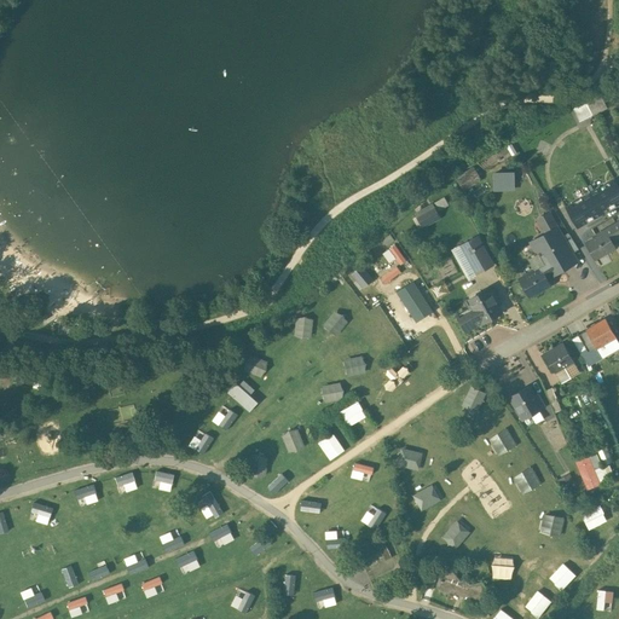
[(600,96),(585,103),(593,115),(606,108),(600,96)]
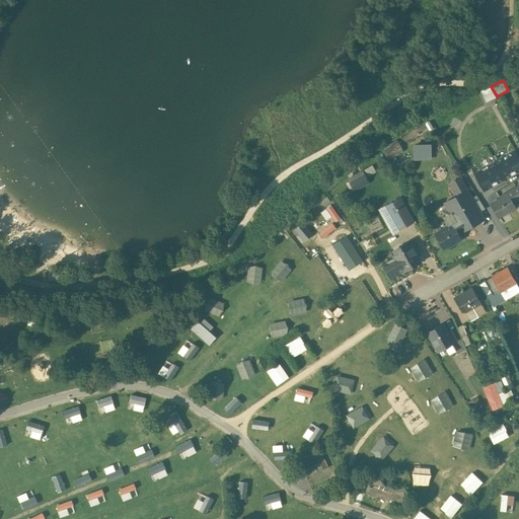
[(491,85),(479,91),(486,102),(497,96),(491,86),(491,85)]
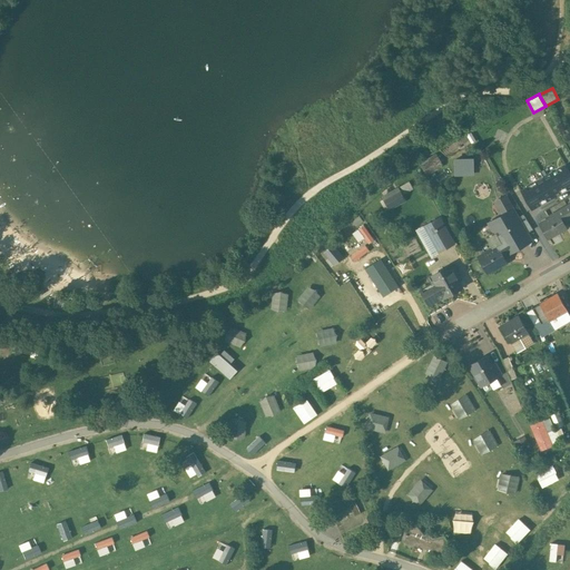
[(438,153),(421,160),(426,174),(444,166),(438,153)]
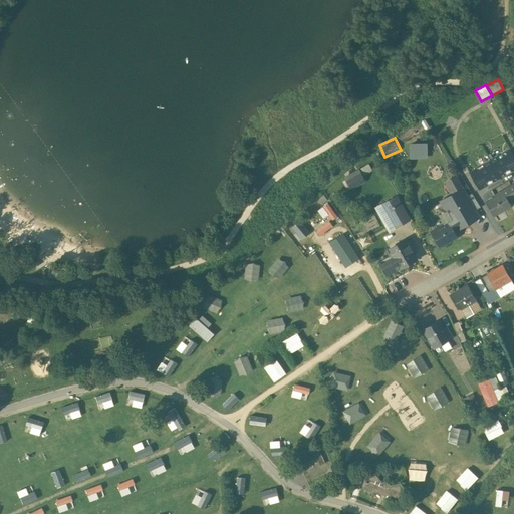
[(513,155),(510,149),(469,172),(479,191),(513,170),(513,155)]
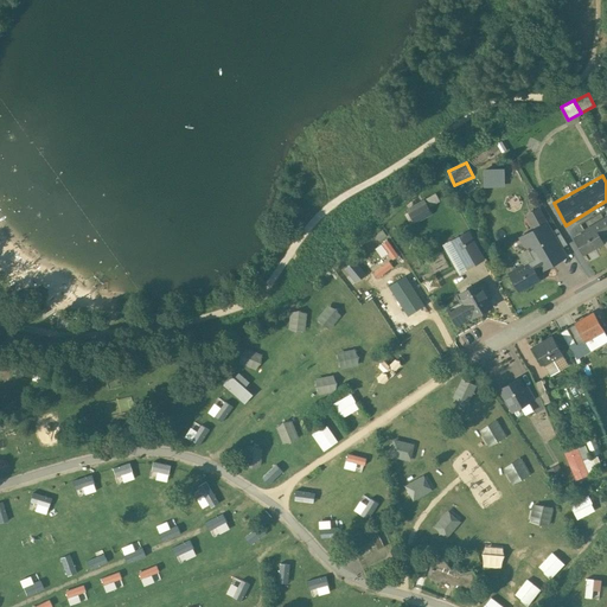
[(423,203),(409,211),(415,222),(429,213),(423,203)]
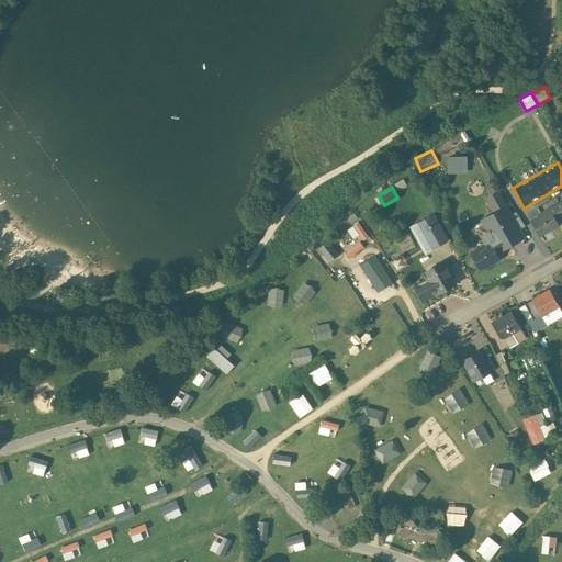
[(541,215),(532,221),(540,234),(557,224),(554,218),(561,214),(561,200),(540,213),(541,215)]
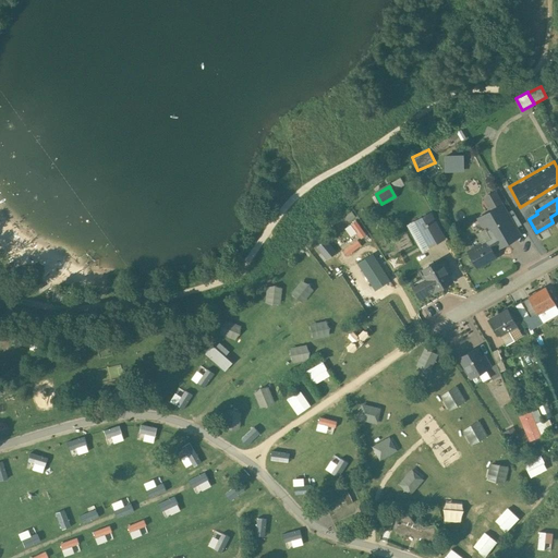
[(484,234),(487,240),(501,231),(504,235),(506,233),(497,219),(506,214),(501,205),(478,218),(485,230),(484,234)]
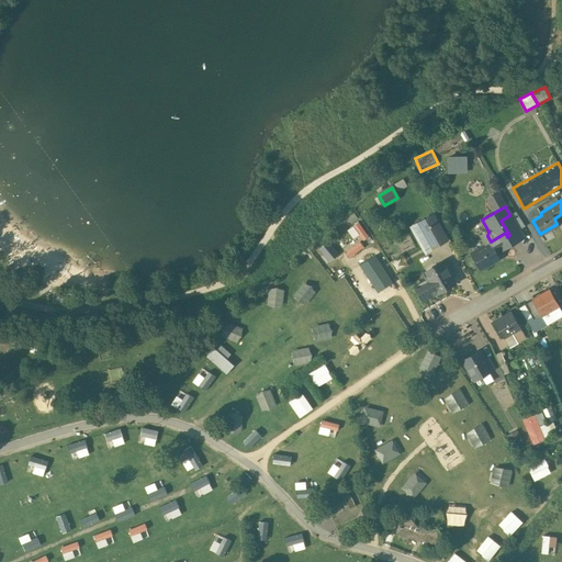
[(501,221),(509,235),(525,226),(516,211),(509,215),(501,221)]
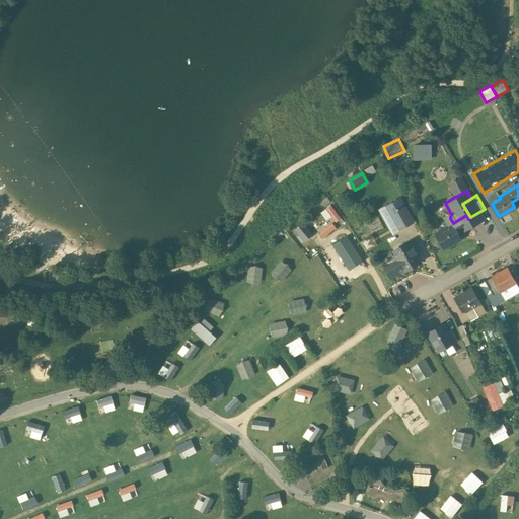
[(399,198),(379,209),(393,233),(413,222),(399,198)]
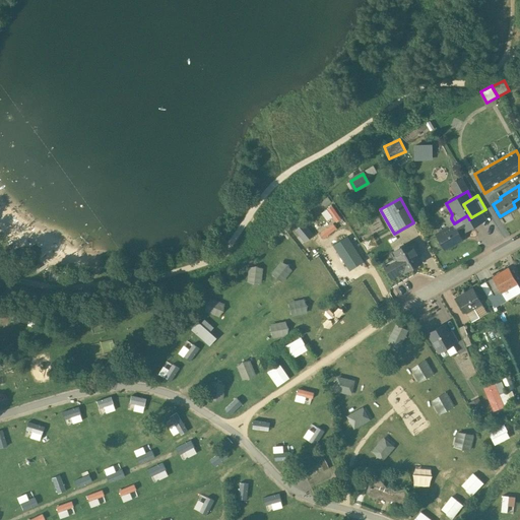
[(446,231),(438,235),(445,248),(460,239),(458,234),(472,225),(469,219),(467,215),(454,223),(445,229),(446,231)]
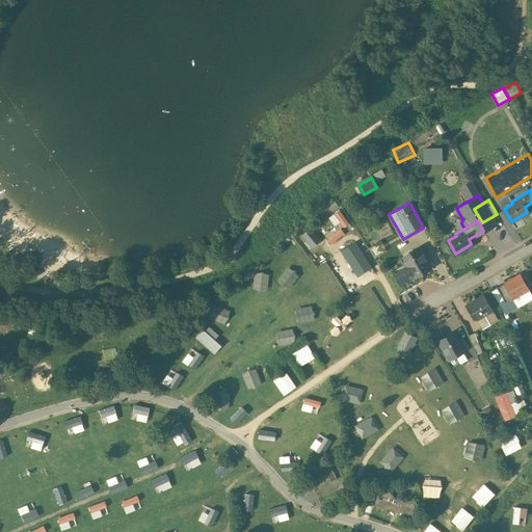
[(293,245),(287,250),(297,264),(303,259),(293,245)]
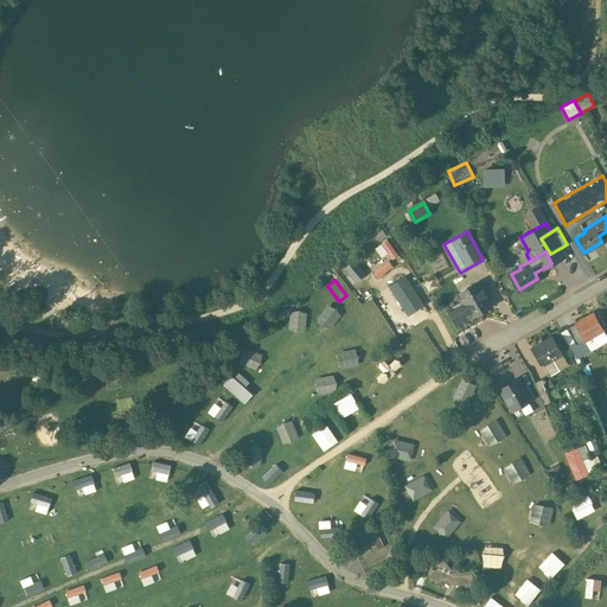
[(459,293),(462,300),(472,315),(491,306),(486,296),(489,294),(481,281),(459,293)]
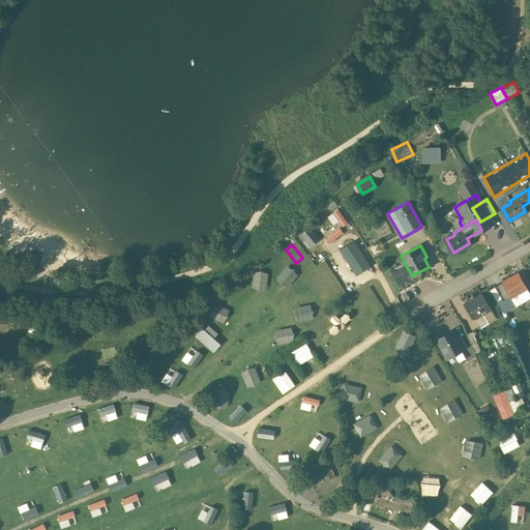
[(404,262),(390,269),(399,283),(412,275),(404,262)]
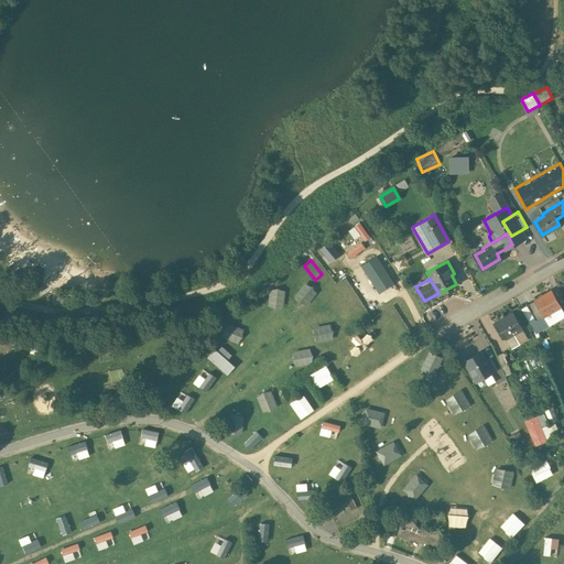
[(271,288),(269,305),(284,307),(286,290),(271,288)]
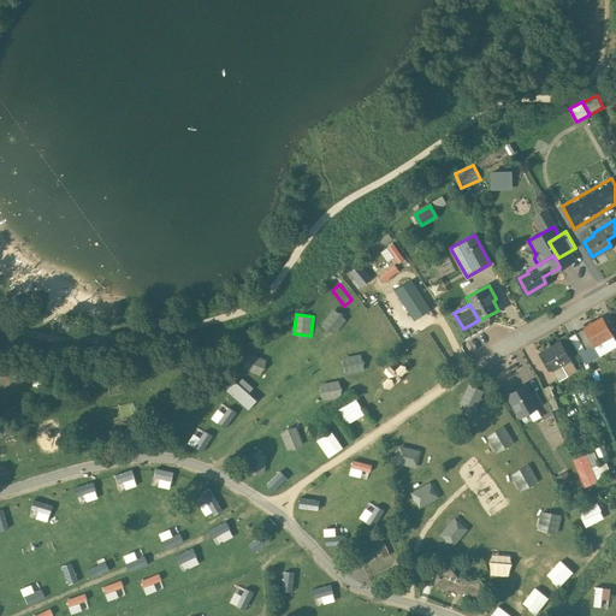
[(602,317),(582,327),(584,329),(591,342),(593,345),(612,335),(602,317)]
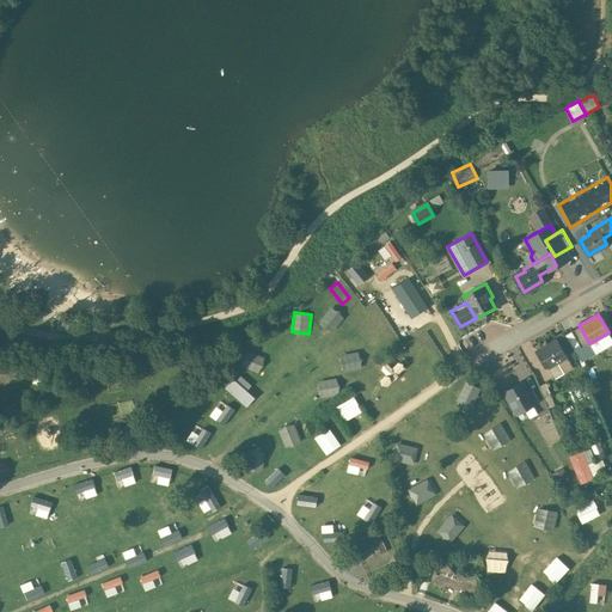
[(587,340),(580,326),(564,335),(573,348),(587,340)]
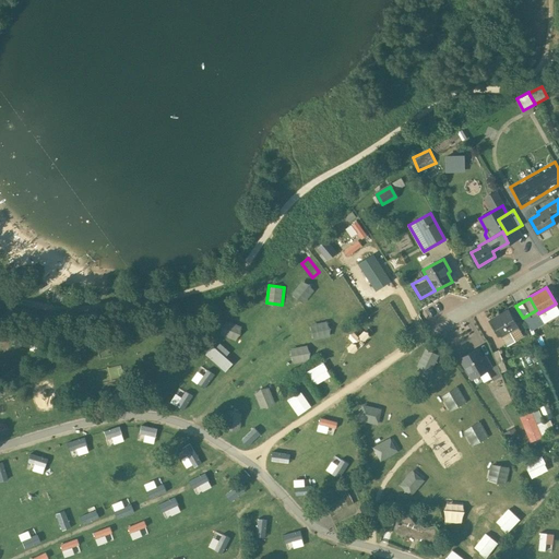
[(508,310),(491,320),(500,335),(518,325),(508,310)]
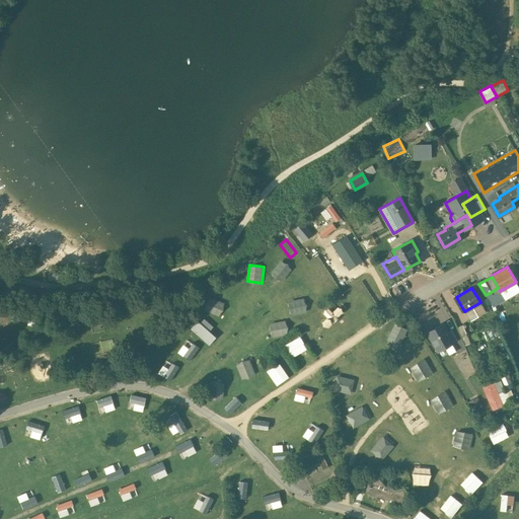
[(205,309),(220,316),(226,303),(211,296),(205,309)]
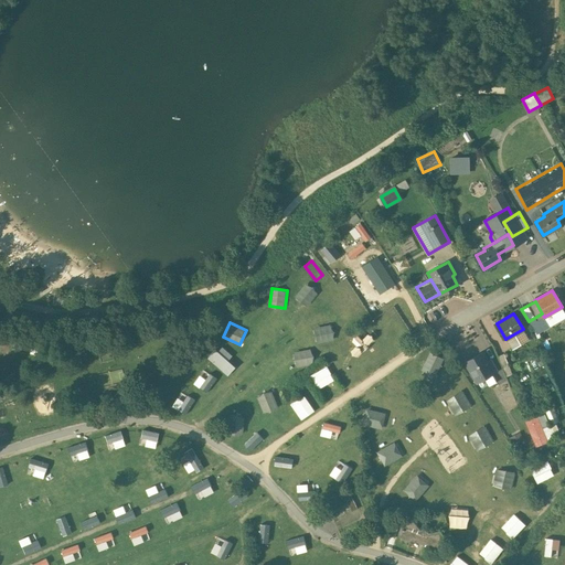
[(208,358),(228,375),(237,366),(230,359),(233,354),(223,345),(219,351),(216,348),(208,358)]
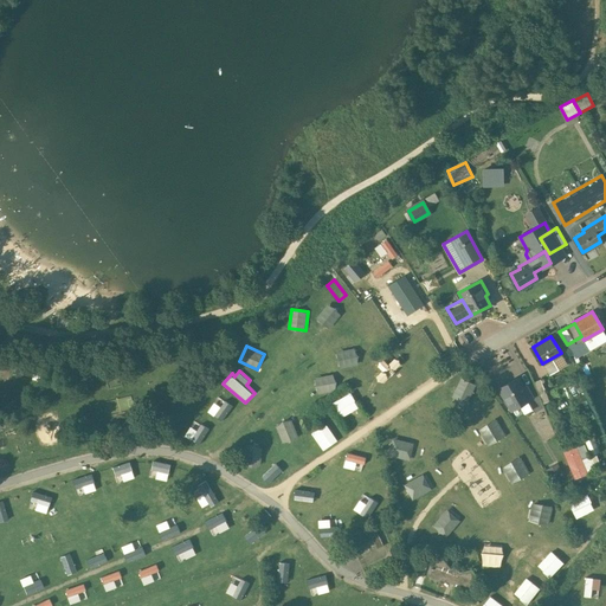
[(337,391),(336,374),(316,375),(317,392),(337,391)]
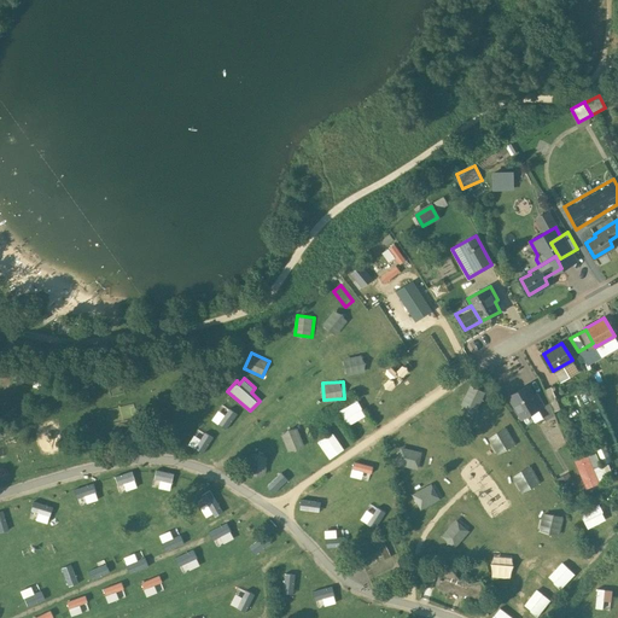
[(532,395),(528,385),(508,396),(522,419),(540,408),(536,401),(540,400),(536,392),(532,395)]
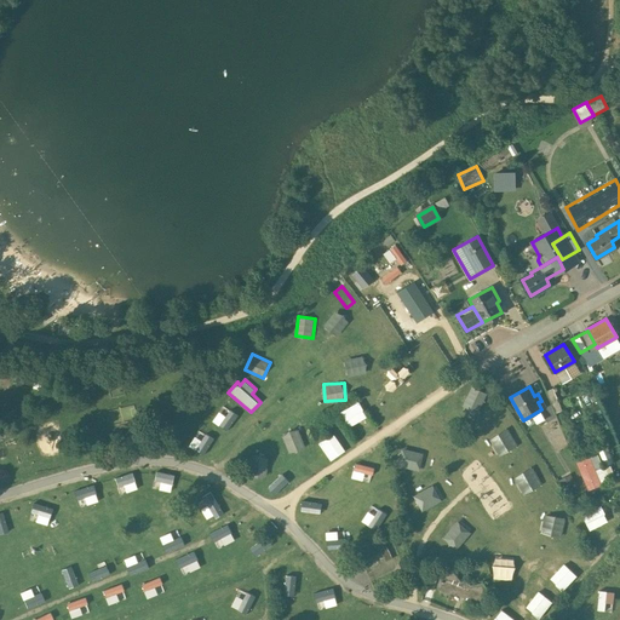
[(552,389),(546,391),(551,403),(558,401),(552,389)]
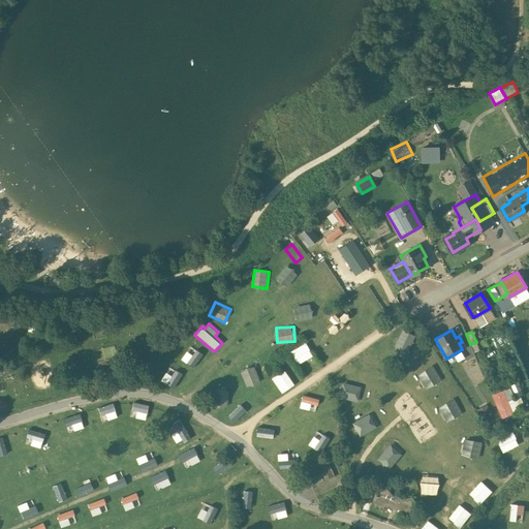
[(193,354),(187,350),(182,359),(194,367),(204,353),(196,349),(193,354)]
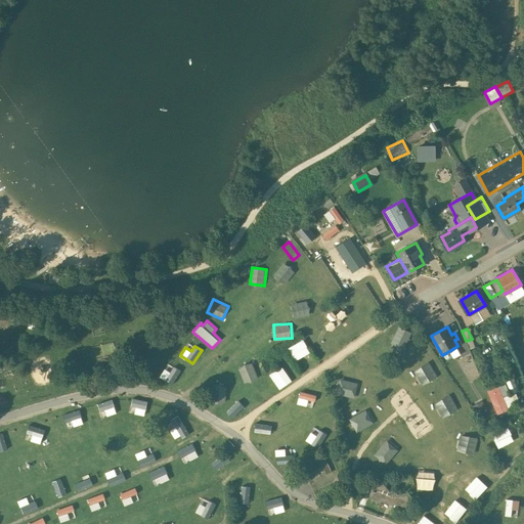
[(253,361),(238,367),(246,383),(259,377),(253,361)]
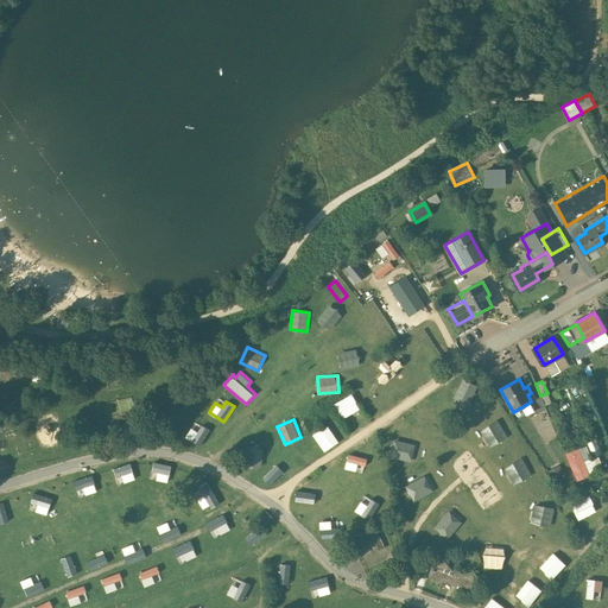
[(529,439),(540,432),(532,420),(520,428),(529,439)]
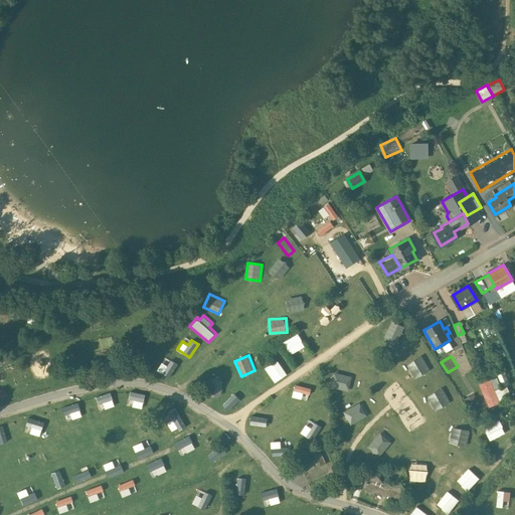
[(168,365),(162,362),(157,370),(170,377),(178,363),(171,360),(168,365)]
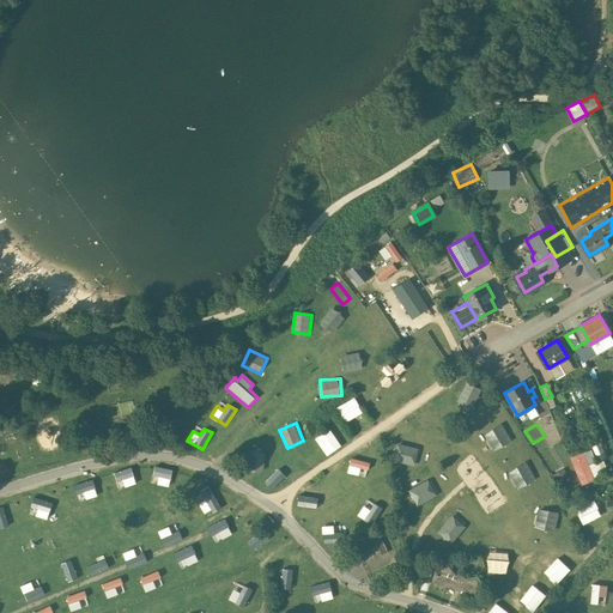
[(551,444),(562,441),(559,429),(548,431),(551,444)]
